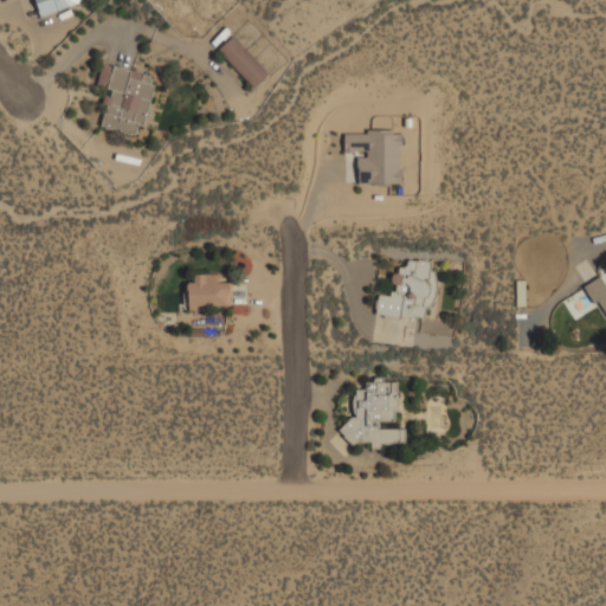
[(33,0),(39,15),(81,0),(33,0)]
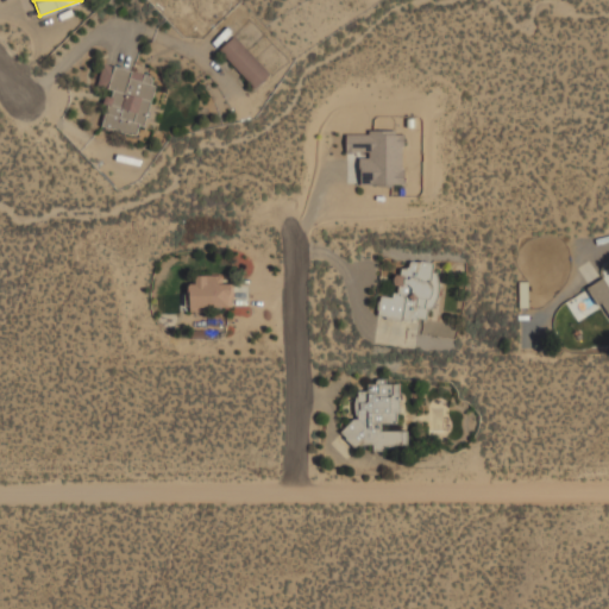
[(255,87),(270,71),(232,33),(217,49),(255,87)]
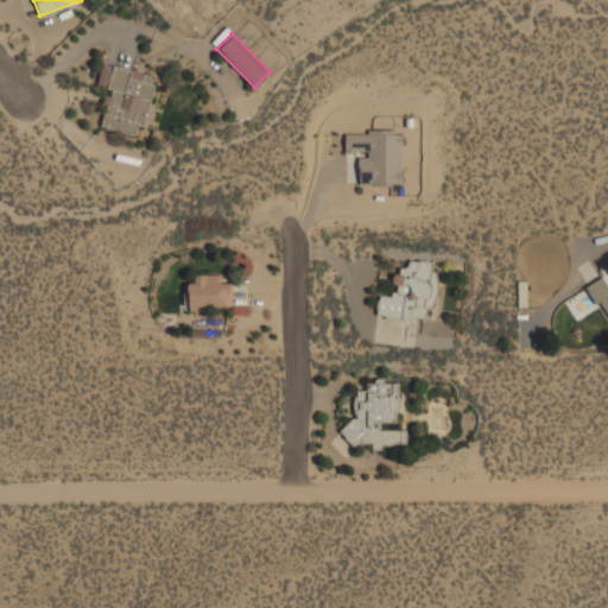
[(100,125),(140,135),(156,75),(102,61),(96,84),(109,87),(100,125)]
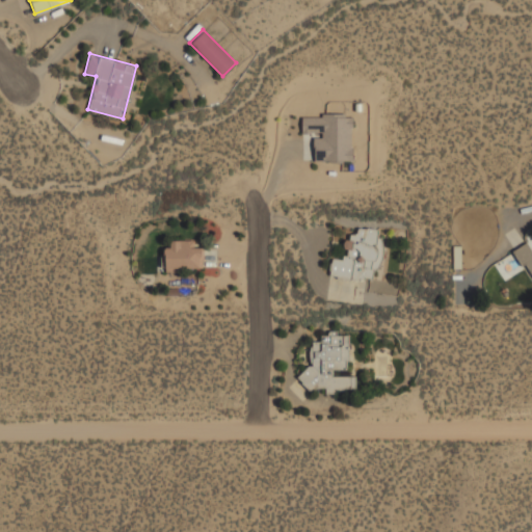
[(302,116),(302,135),(314,135),(314,162),(352,161),(351,115),(302,116)]
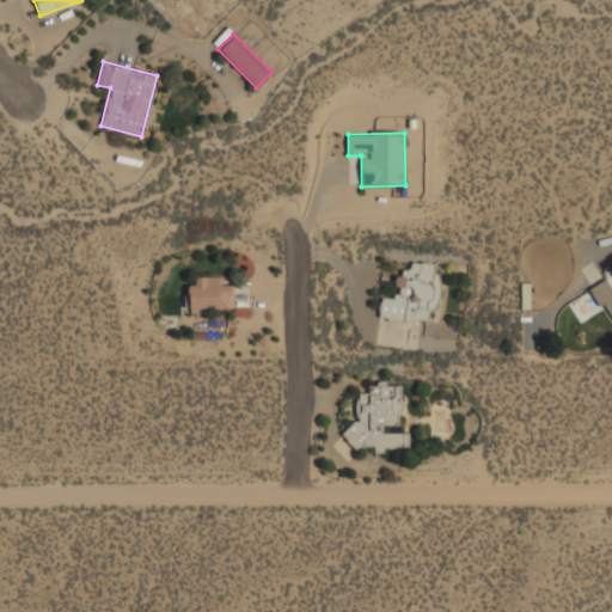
[(379,318),(424,323),(423,334),(453,336),(454,324),(433,322),(439,263),(411,261),(410,270),(398,269),(395,298),(380,297),(379,318)]
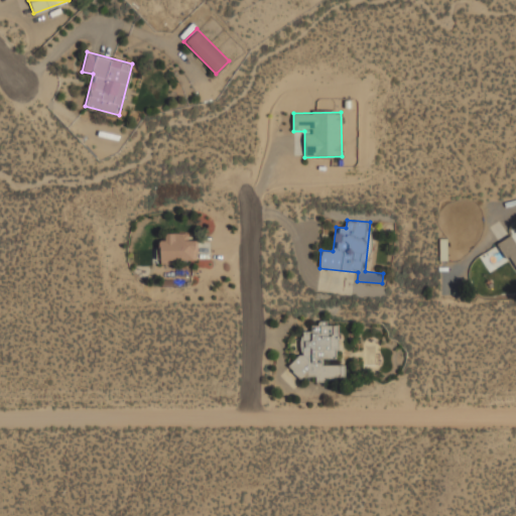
[(196,262),(196,241),(186,241),(186,232),(158,232),(158,262),(196,262)]
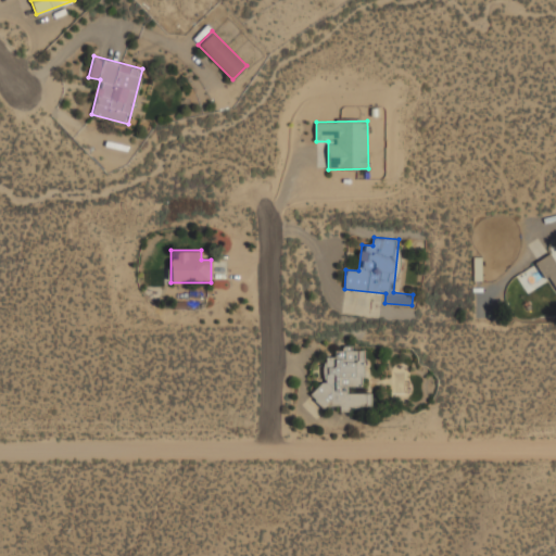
[(538,260),(555,299),(555,262),(552,253),(538,260)]
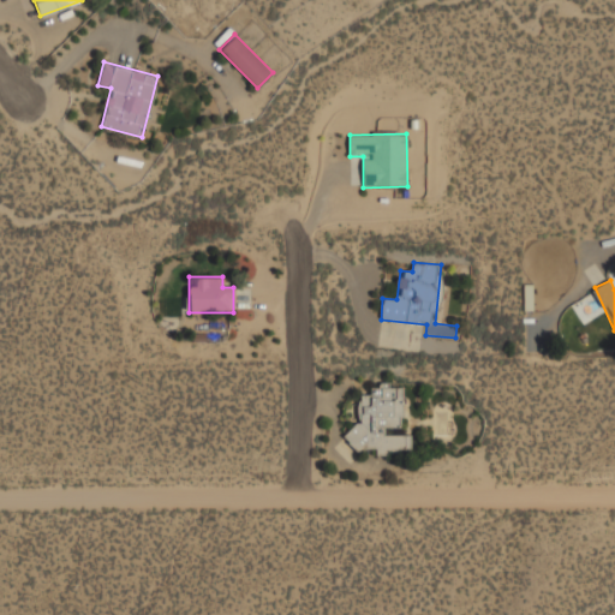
[(410,452),(411,435),(386,433),(386,425),(401,427),(402,384),(370,383),(370,394),(359,394),(357,424),(345,424),(344,447),(375,448),(375,451),(410,452)]
